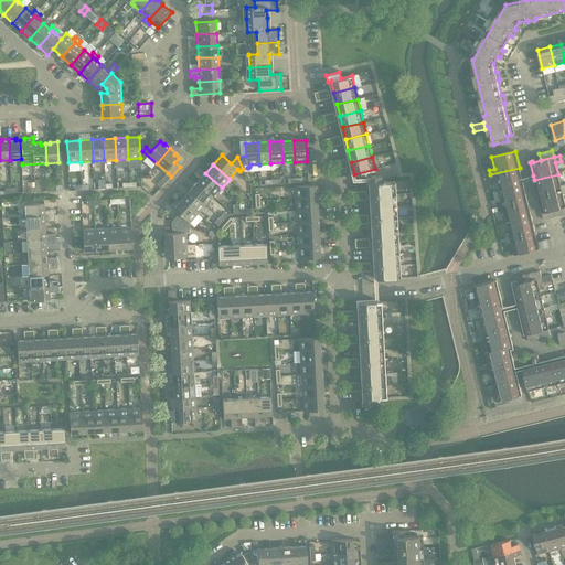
[(520,168),(490,174),(491,179),(497,178),(499,190),(523,183),(520,168)]
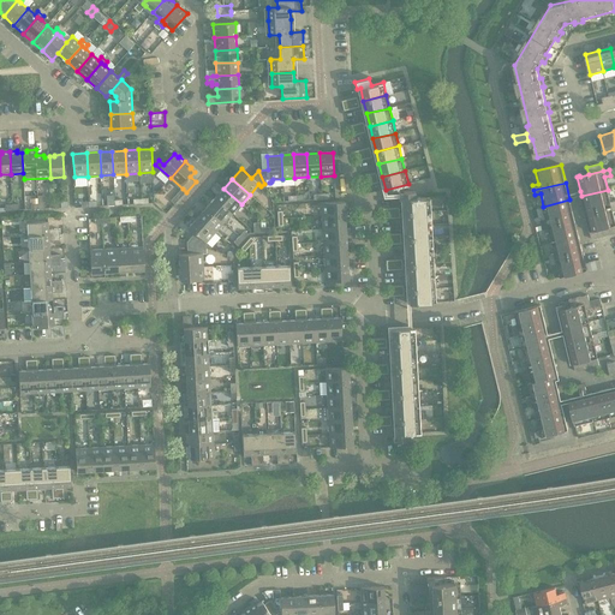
[(183,189),(174,197),(178,201),(186,192),(183,189)]
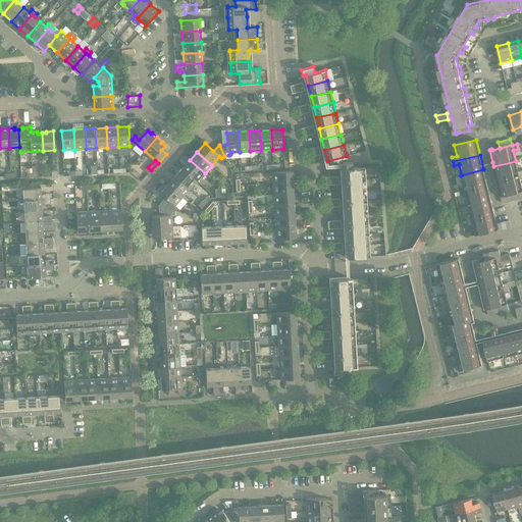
[(190,160),(183,168),(198,181),(205,173),(190,160)]
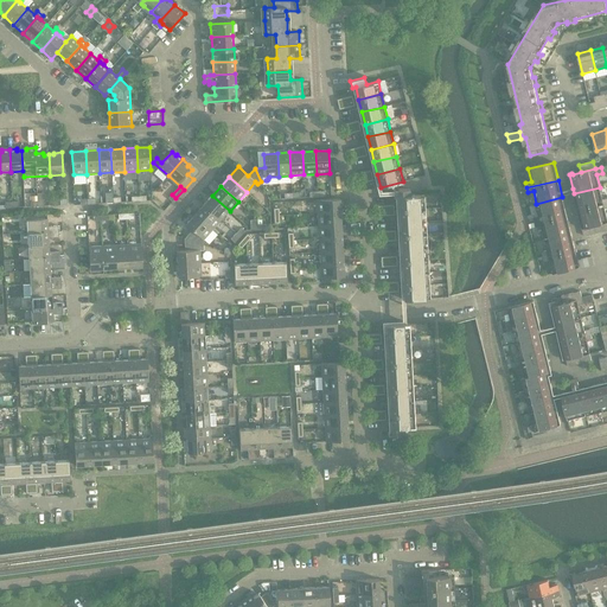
[(600,187),(574,193),(577,211),(606,203),(606,198),(602,199),(600,187)]
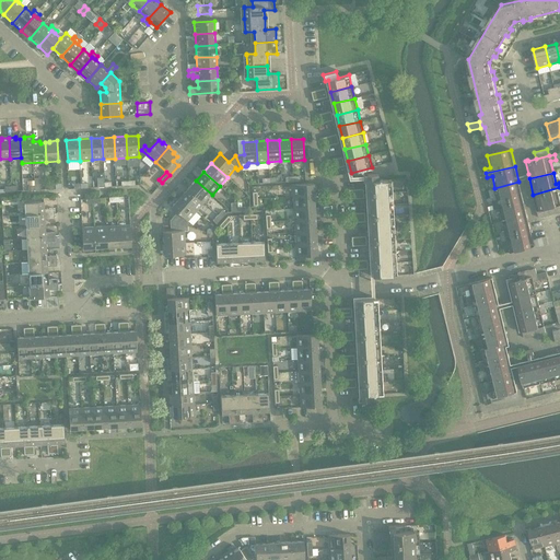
[(377,174),(363,175),(363,179),(363,183),(368,183),(369,194),(388,193),(387,181),(378,181),(377,174)]
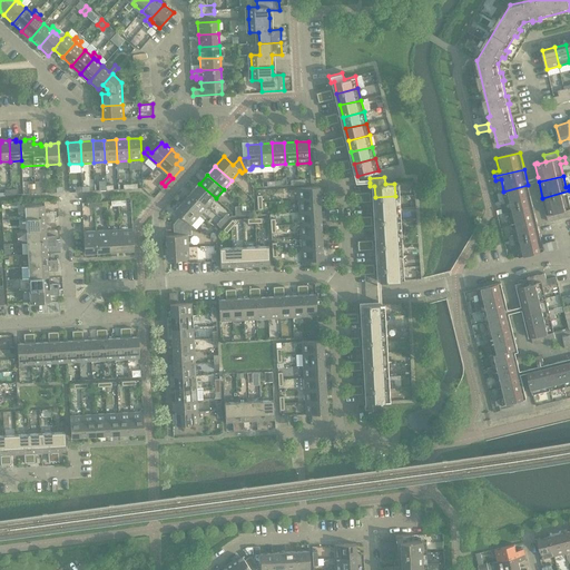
[(199,184),(192,193),(207,207),(216,198),(199,184)]
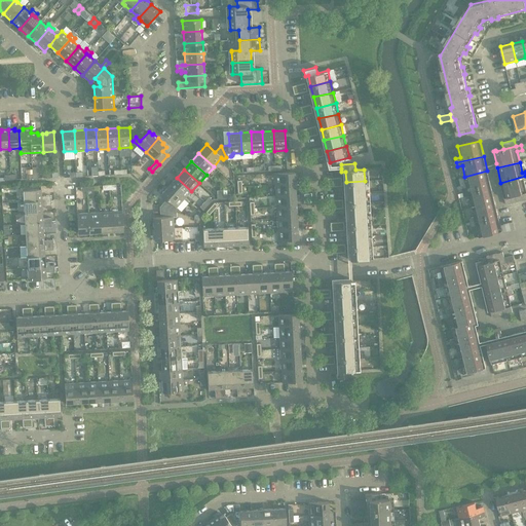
[(462,189),(463,193),(491,186),(487,171),(464,177),(467,187),(462,189)]
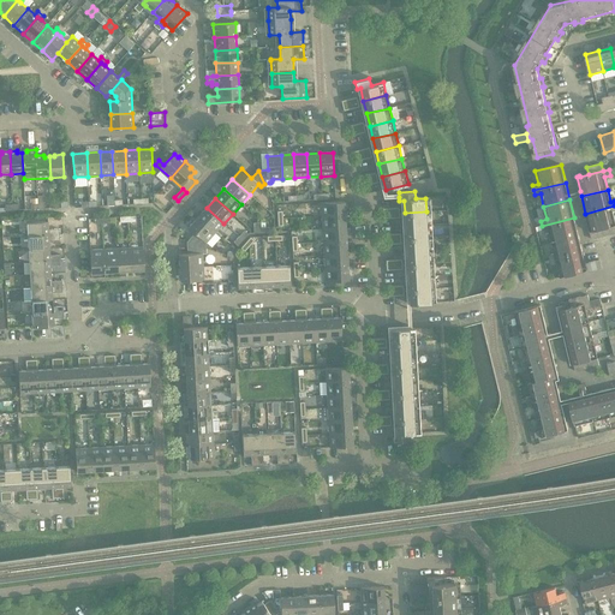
[(321,203),(322,216),(346,215),(345,202),(321,203)]
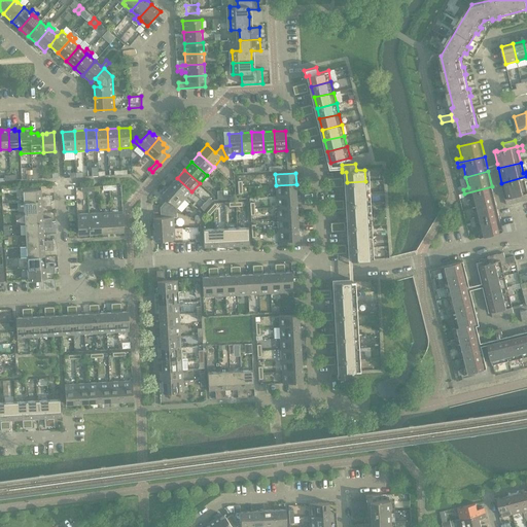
[(526,176),(501,183),(505,199),(526,192),(526,188),(525,181),(526,180),(526,176)]
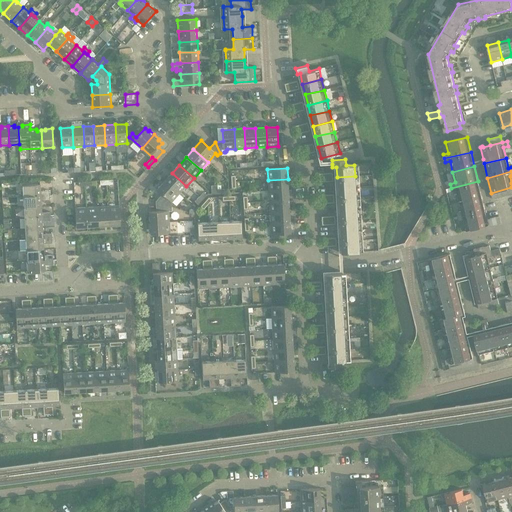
[(172,173),(165,181),(179,194),(186,186),(172,173)]
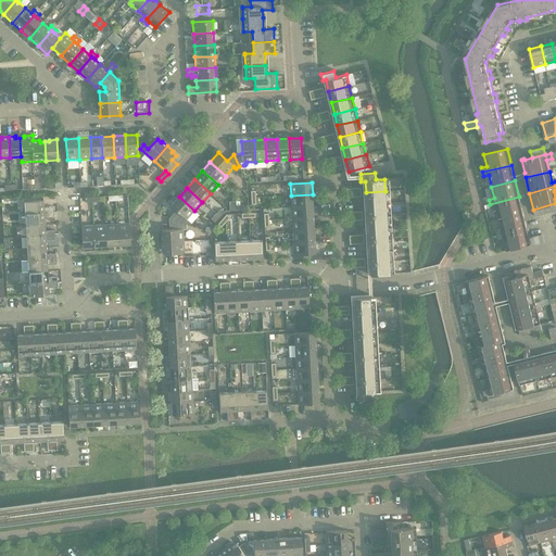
[(386,191),(366,192),(366,204),(386,203),(386,191)]
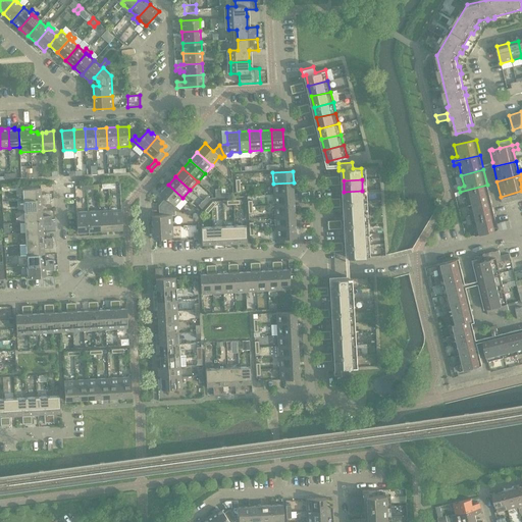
[(294,183),(273,184),(273,195),(294,194),(294,183)]
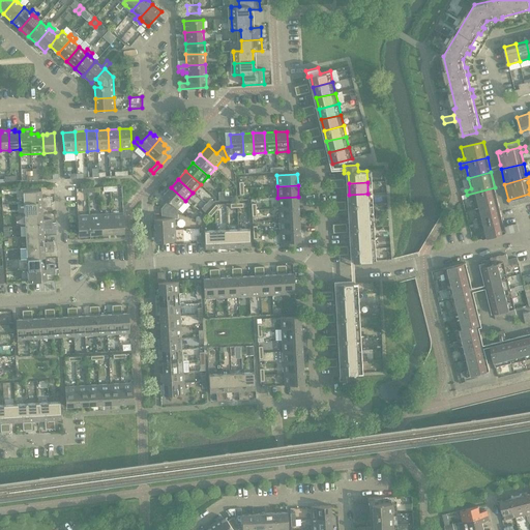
[(171,187),(163,196),(170,202),(163,209),(178,214),(180,211),(178,209),(185,201),(171,187)]
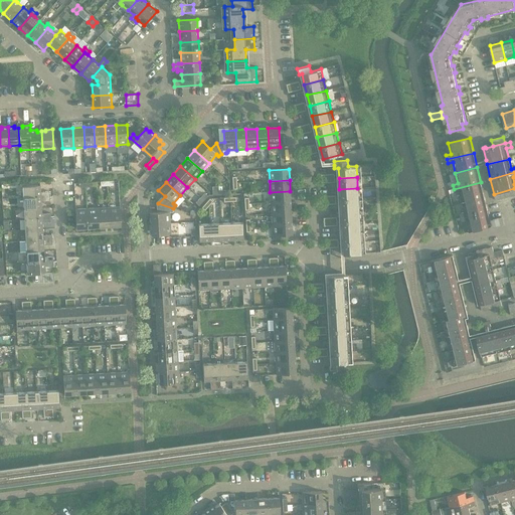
[(481,182),(454,189),(455,193),(460,191),(462,202),(484,197),(481,182)]
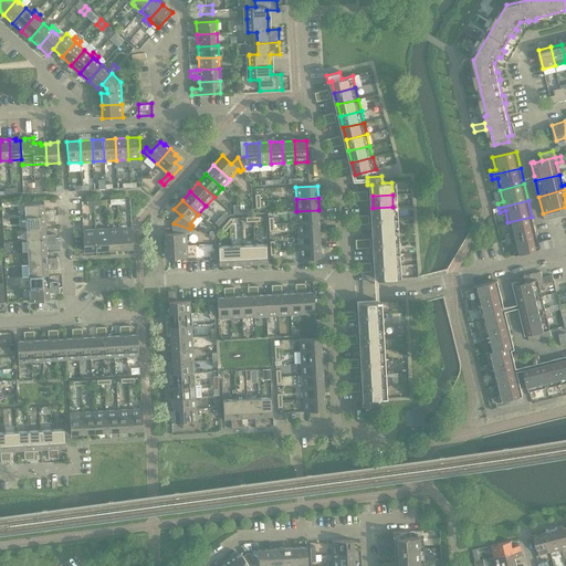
[(24,205),(25,218),(45,217),(44,203),(24,205)]
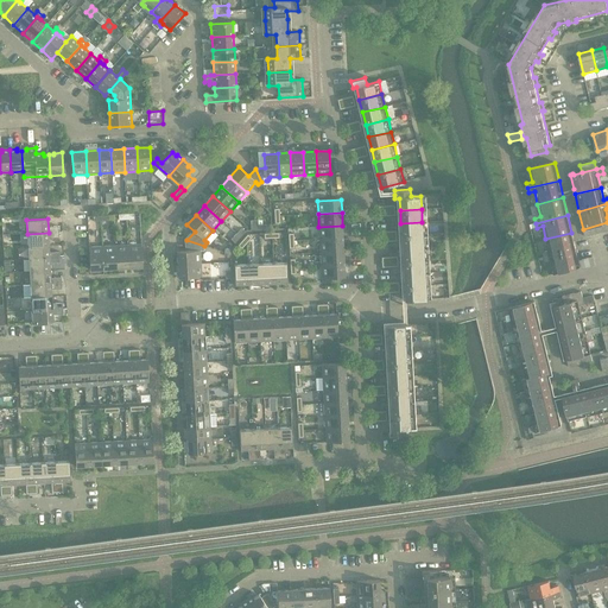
[(422,222),(400,223),(401,235),(423,234),(422,222)]
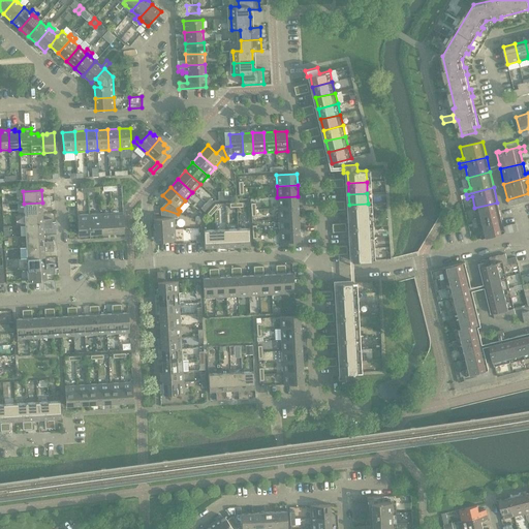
[(528,193),(507,199),(509,206),(528,200),(528,193)]
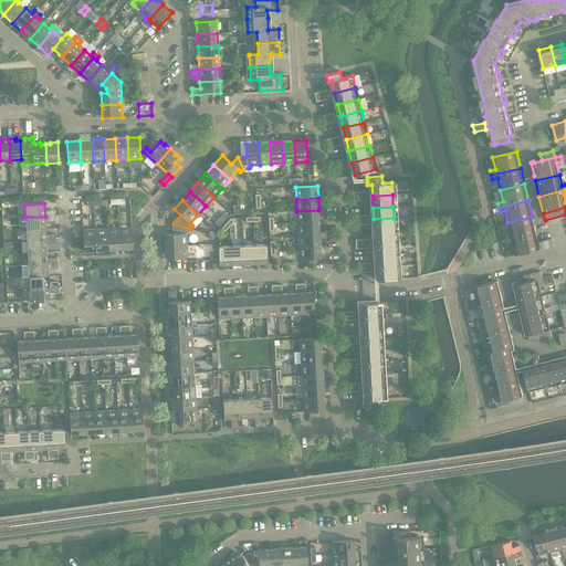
[(318,210),(296,211),(297,223),(320,221),(318,210)]
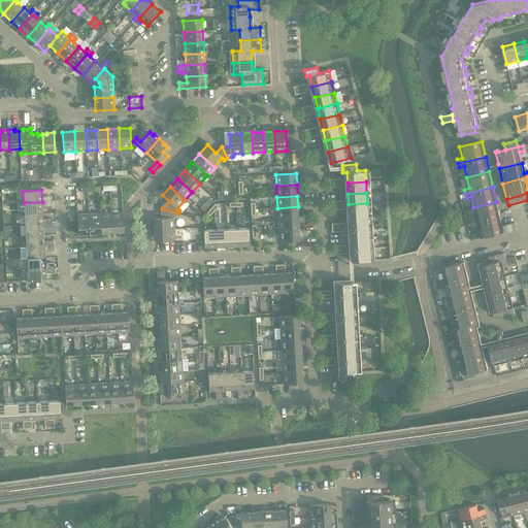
[(42,202),(24,203),(25,213),(43,212),(42,202)]
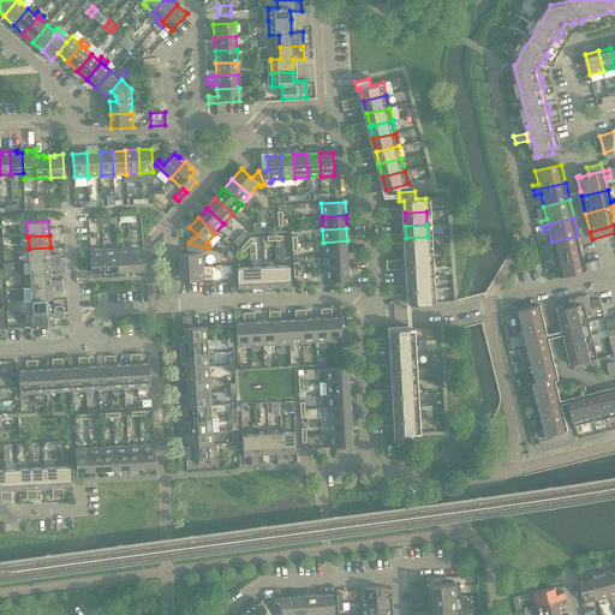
[(549,256),(550,261),(583,252),(578,236),(551,242),(555,254),(549,256)]
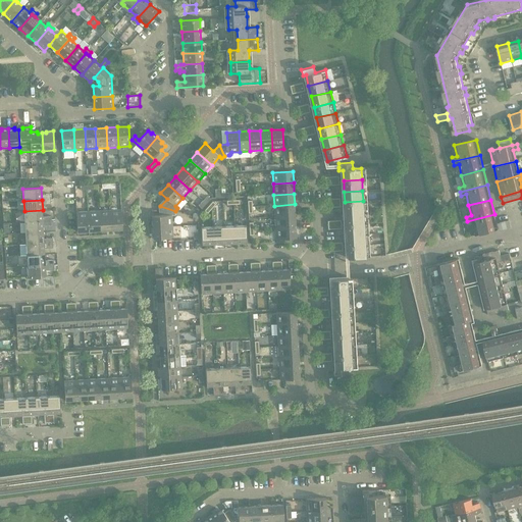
[(363,201),(345,202),(346,213),(363,212),(363,201)]
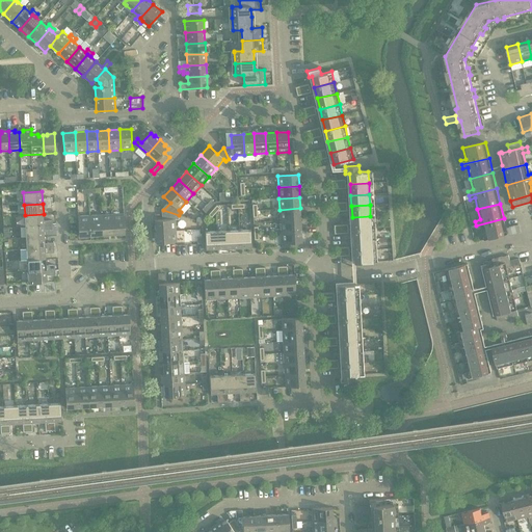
[(300,208),(280,210),(281,220),(300,219),(300,208)]
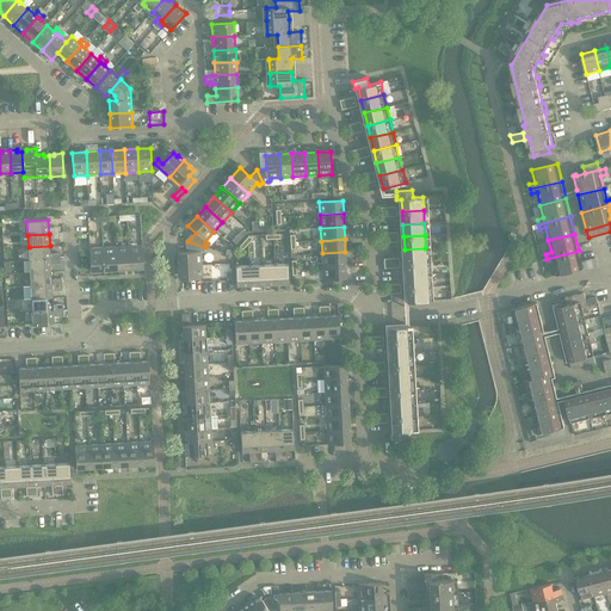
[(189,252),(178,253),(179,266),(202,265),(202,252),(205,252),(205,247),(187,241),(189,252)]
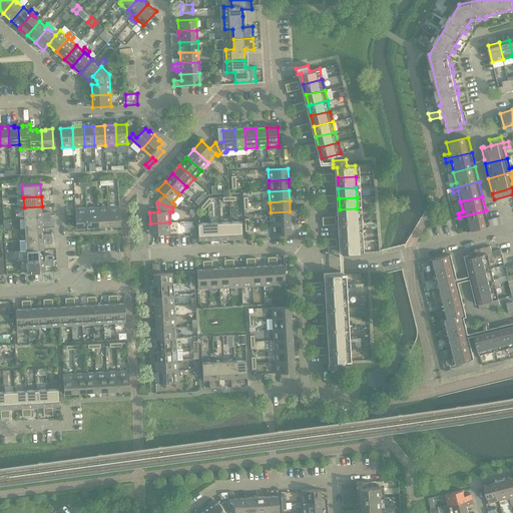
[(119,205),(108,206),(109,226),(120,225),(119,205)]
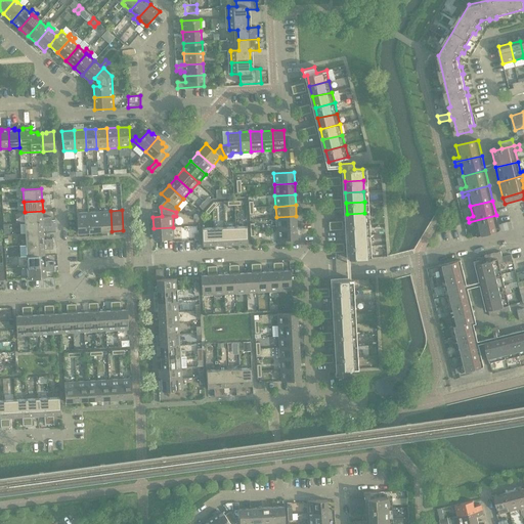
[(43,211),(25,212),(25,223),(43,222),(43,211)]
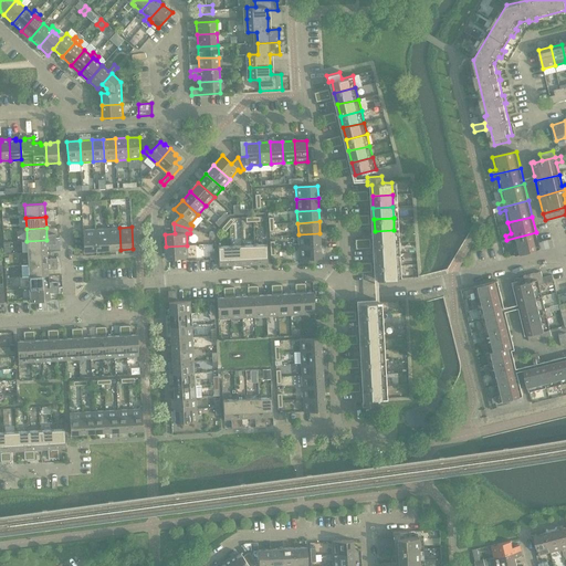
[(119,228),(107,229),(108,250),(121,250),(119,228)]
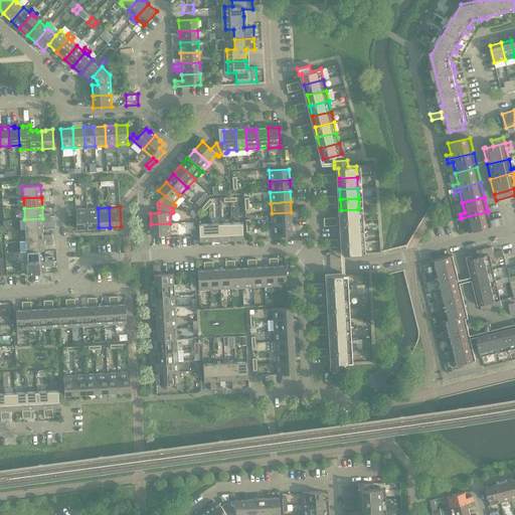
[(88,228),(87,208),(75,209),(76,229),(88,228)]
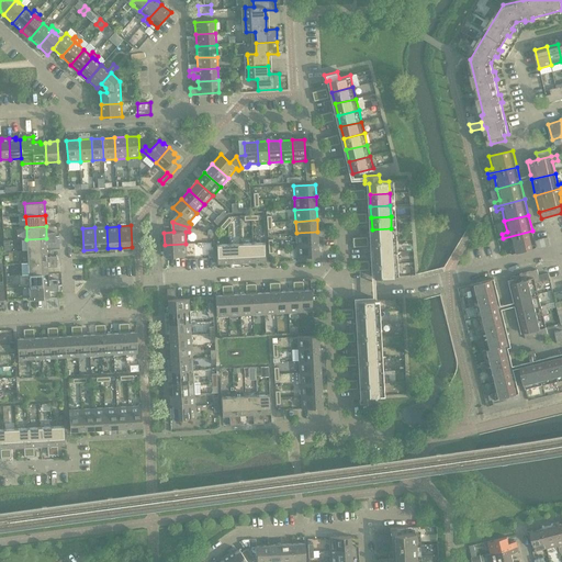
[(107,227),(94,227),(96,249),(108,248),(107,227)]
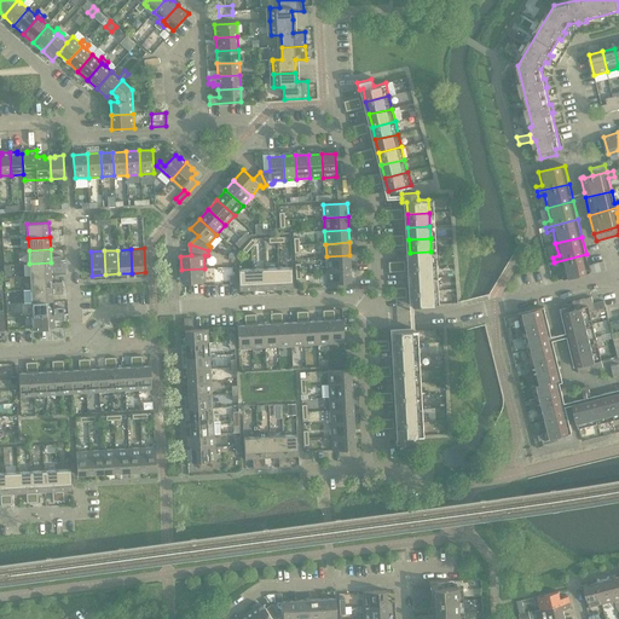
[(431,252),(410,253),(410,266),(432,265),(431,252)]
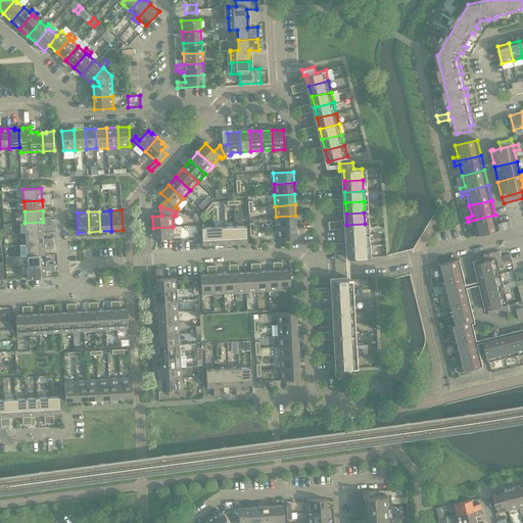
[(495,215),(468,222),(469,226),(474,225),(477,236),(500,230),(495,215)]
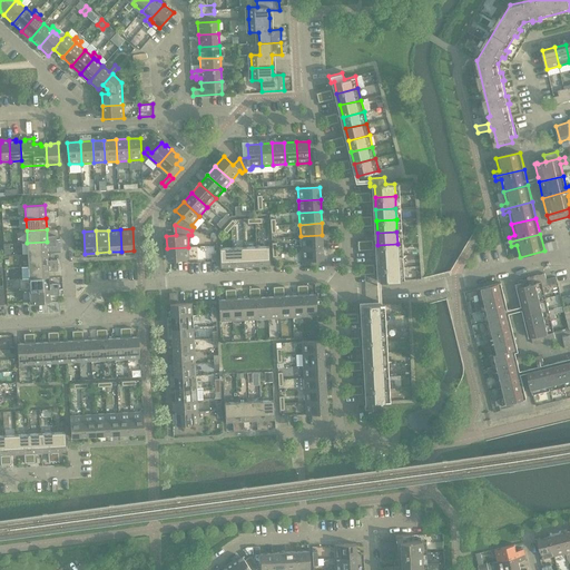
[(322,235),(301,236),(301,248),(323,247),(322,235)]
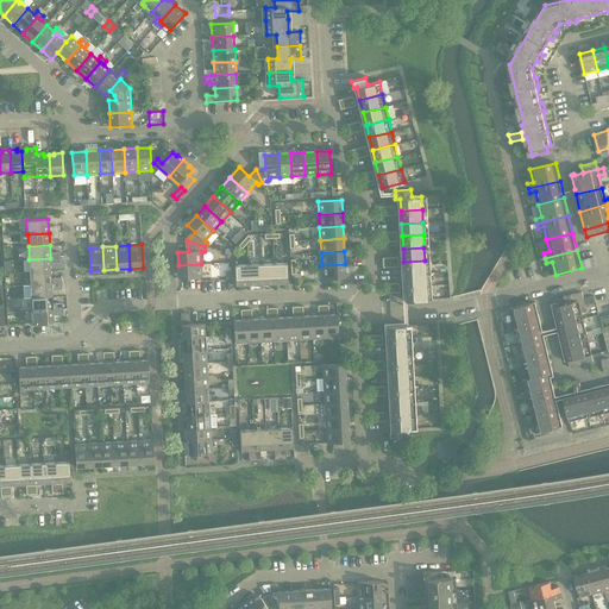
[(52,258),(50,258),(29,259),(30,272),(51,271),(50,264),(61,263),(61,258),(52,258)]
